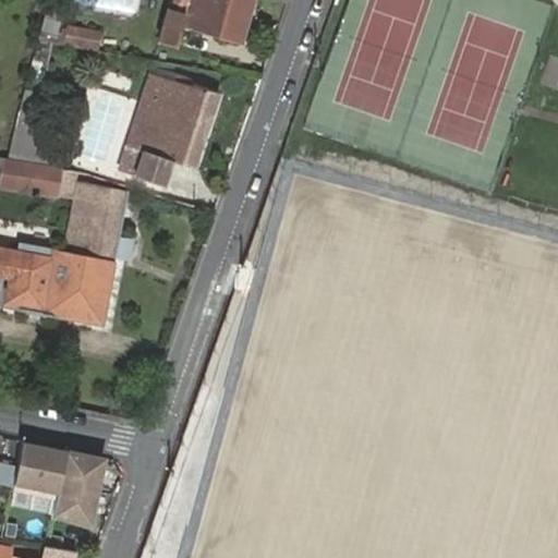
[(159,36),(176,43),(181,25),(237,45),(252,0),(185,0),(182,11),(169,8),(165,20),(159,36)]
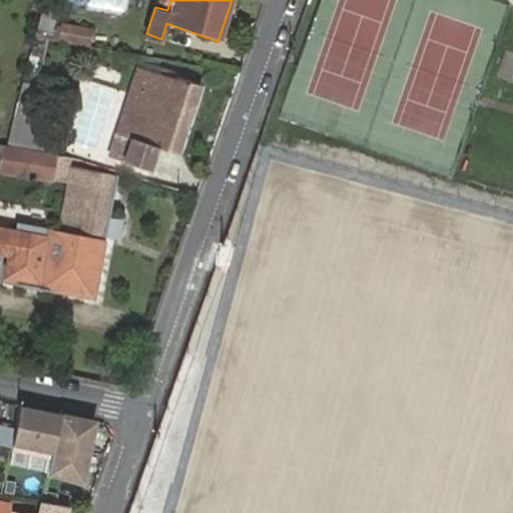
[(170,0),(157,0),(155,7),(167,10),(170,0)]
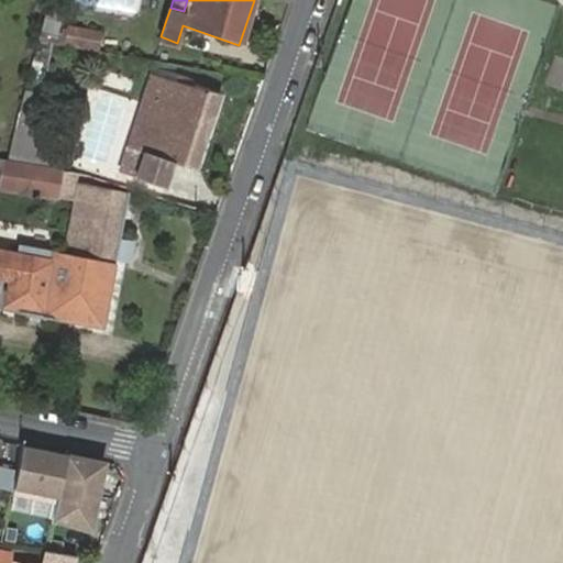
[(45,6),(40,30),(55,34),(62,9),(45,6)]
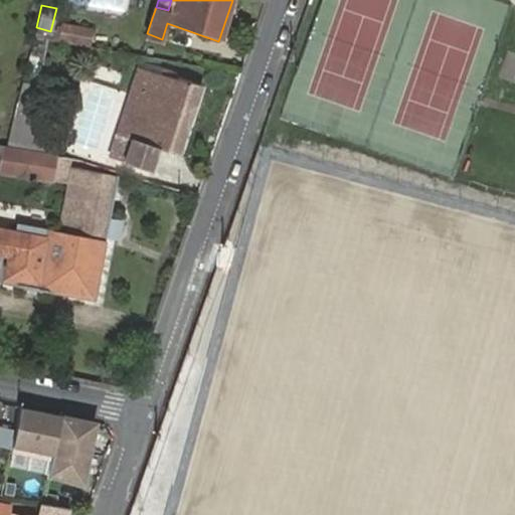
[(93,28),(61,23),(58,41),(90,46),(93,28)]
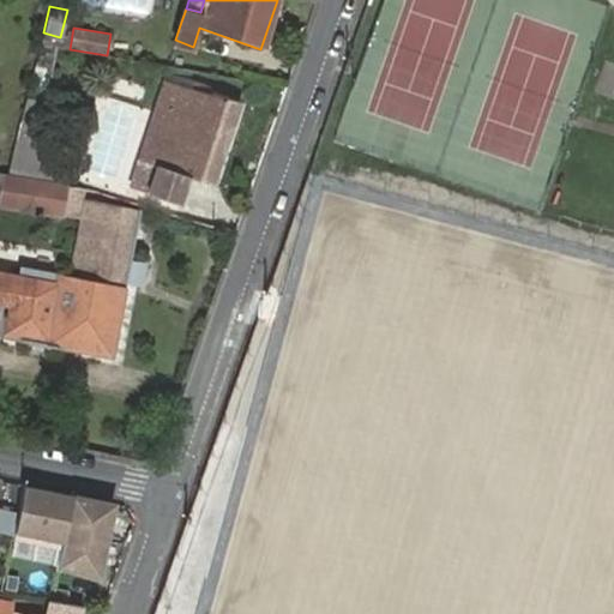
[(166,82),(157,110),(180,119),(188,88),(166,82)]
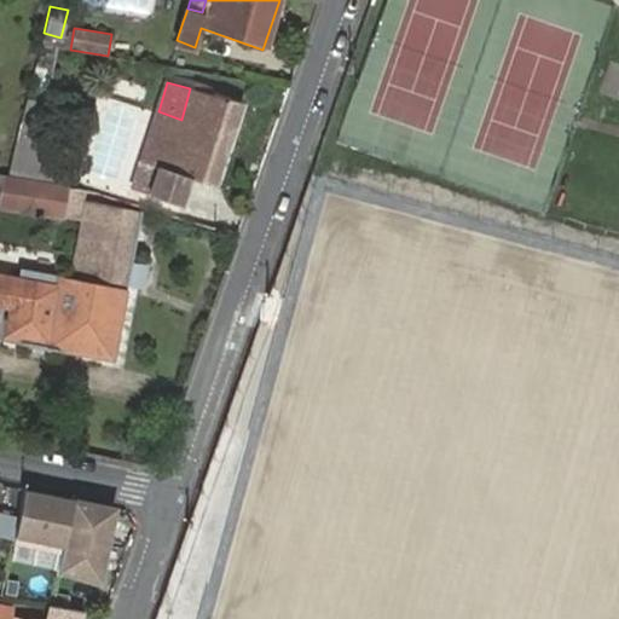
[(181,120),(158,111),(132,191),(184,209),(194,180),(215,186),(242,104),(190,88),(181,120)]
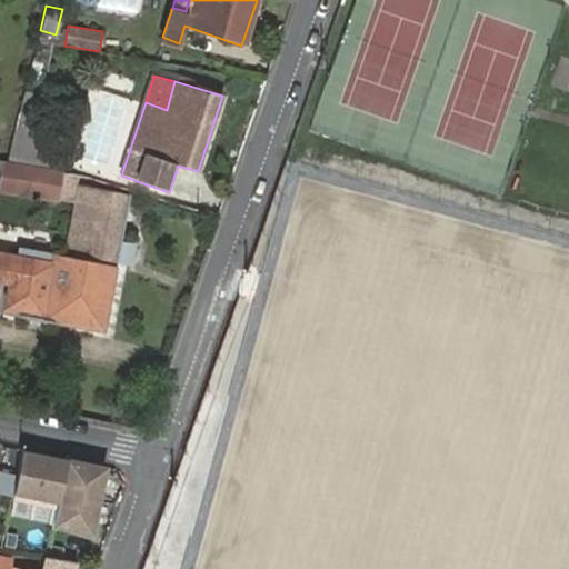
[(5,158),(65,170),(67,148),(41,142),(48,96),(22,91),(5,158)]
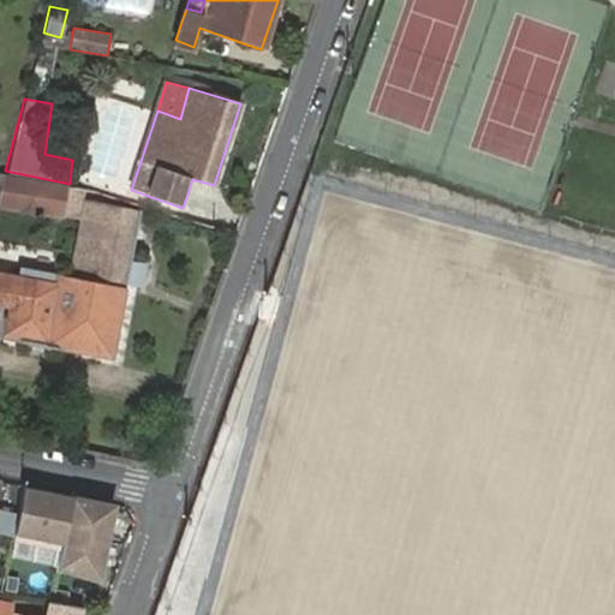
[(0,204),(78,220),(69,275),(57,273),(54,282),(18,276),(0,273),(0,338),(109,358),(124,282),(127,260),(138,208),(87,199),(89,189),(70,184),(5,171),(0,169),(0,204)]
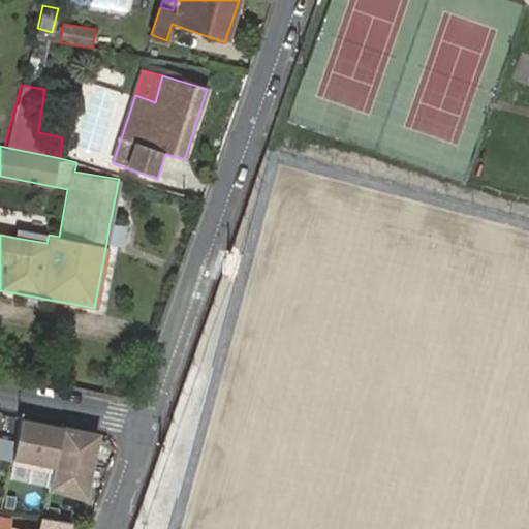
[(123,226),(110,223),(106,243),(120,245),(123,226)]
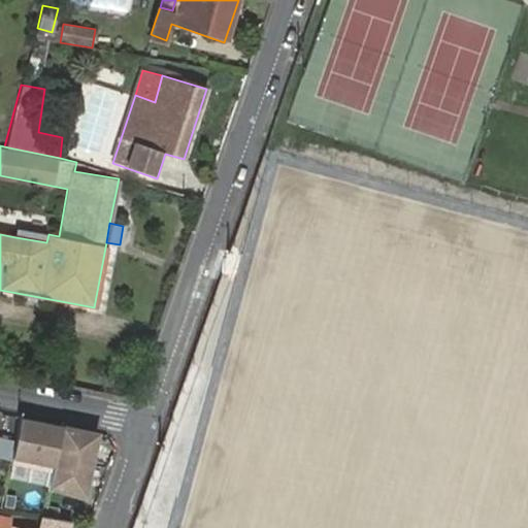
[(46,242),(48,234),(17,229),(15,237),(46,242)]
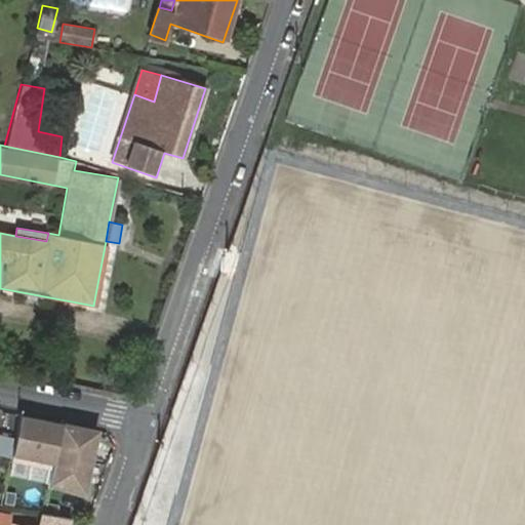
[(11,456),(11,459),(52,469),(49,484),(83,491),(86,477),(96,430),(19,414),(15,438),(11,456)]
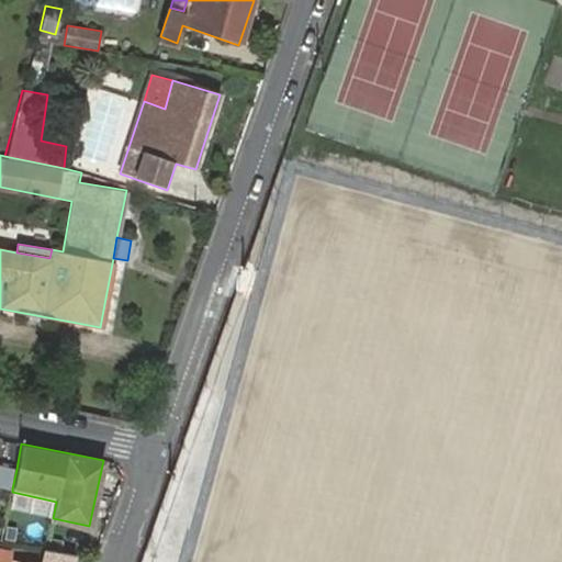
[(0,485),(12,489),(17,469),(0,464),(0,485)]
